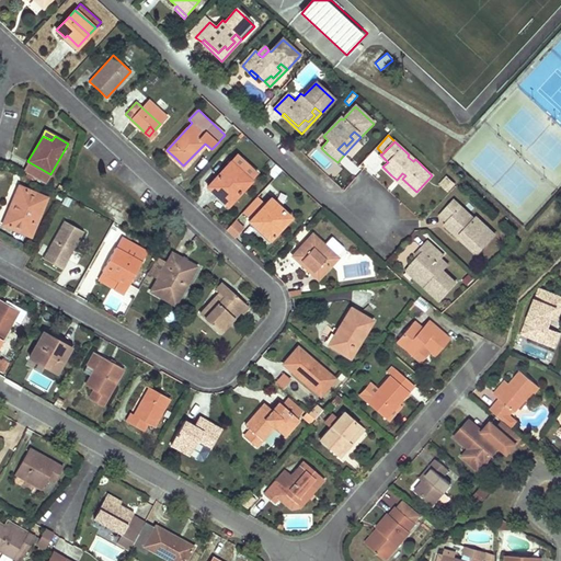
[(237,167),(243,160),(237,155),(230,162),(237,167)]
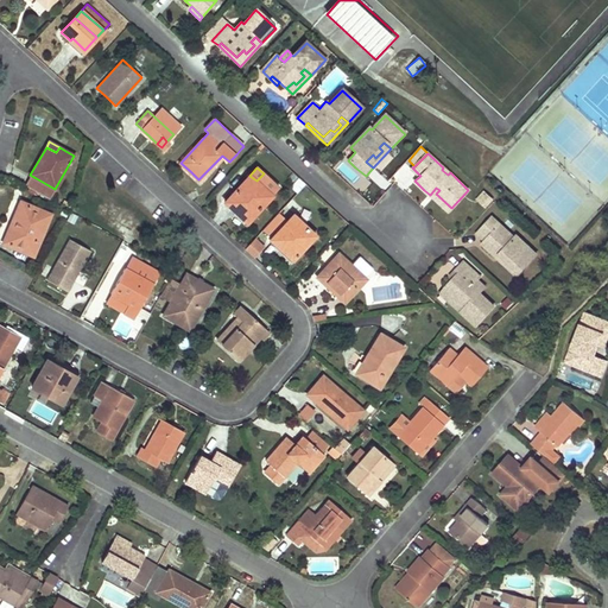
[(382,192),(391,187),(378,169),(369,176),(382,192)]
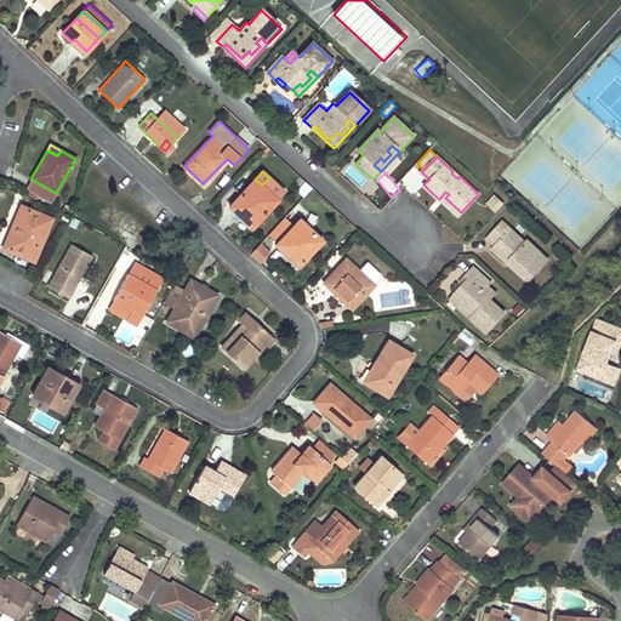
[(252,227),(278,199),(277,199),(284,191),(269,177),(262,184),(255,180),(233,203),(245,214),(243,217),(249,223),(252,227)]
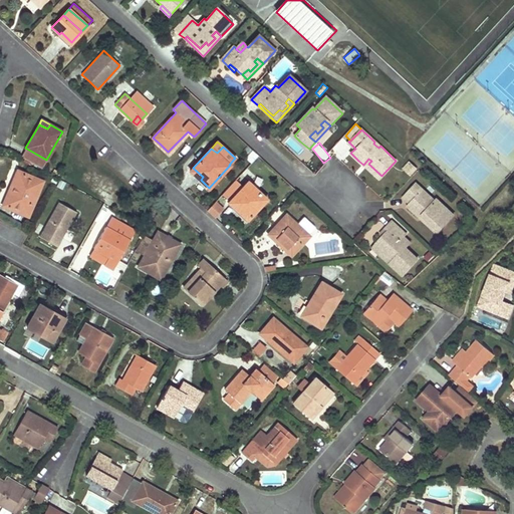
[(46,160),(25,148),(20,157),(41,169),(46,160)]
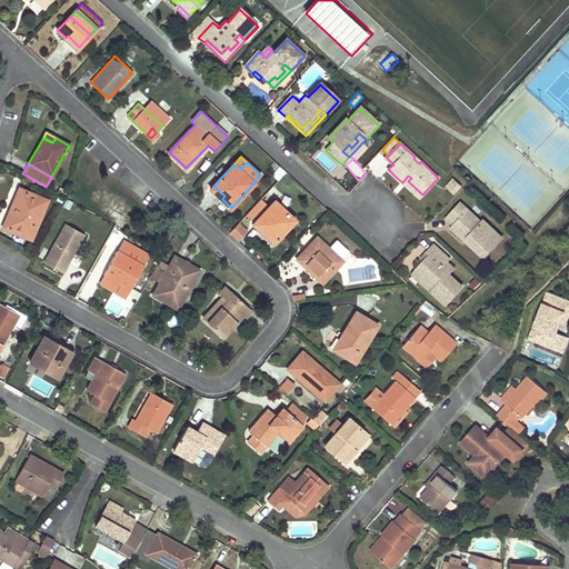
[(408,176),(402,182),(420,198),(422,195),(408,181),(411,178),(408,176)]
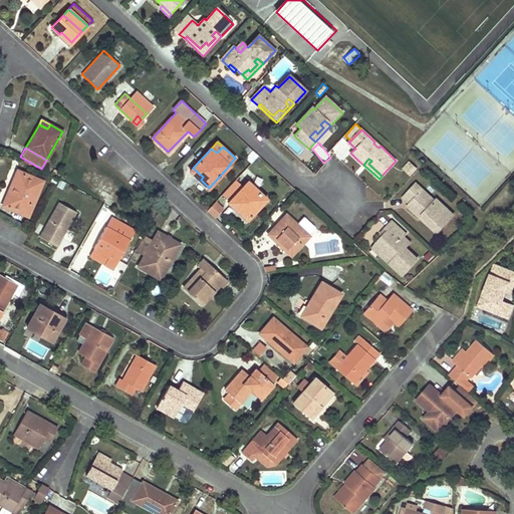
[(413,177),(418,171),(409,163),(404,169),(413,177)]
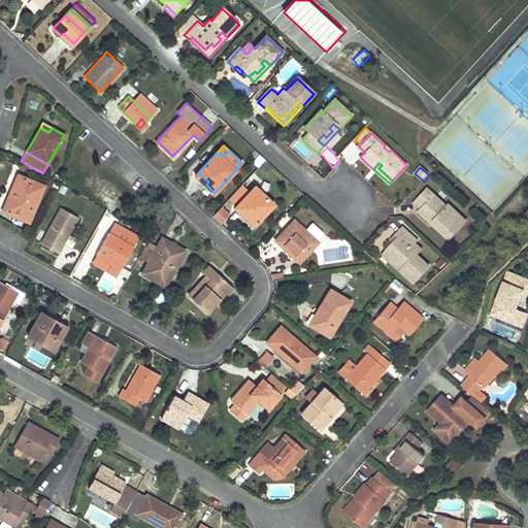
[(208,182),(198,172),(196,175),(198,178),(206,185),(208,182)]
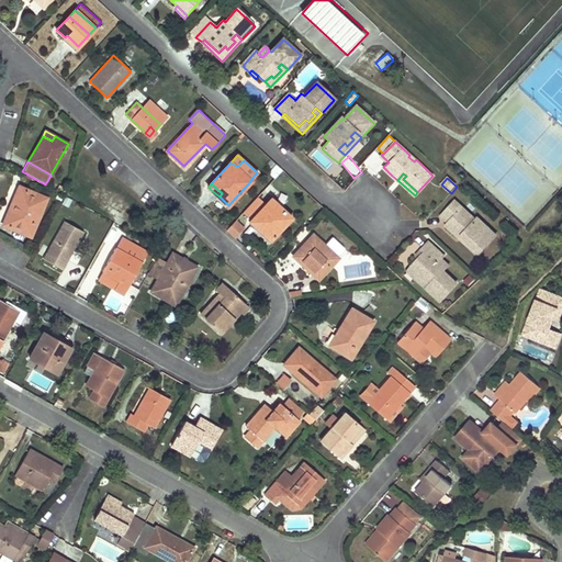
[(46,199),(19,187),(2,225),(14,229),(31,237),(46,199)]
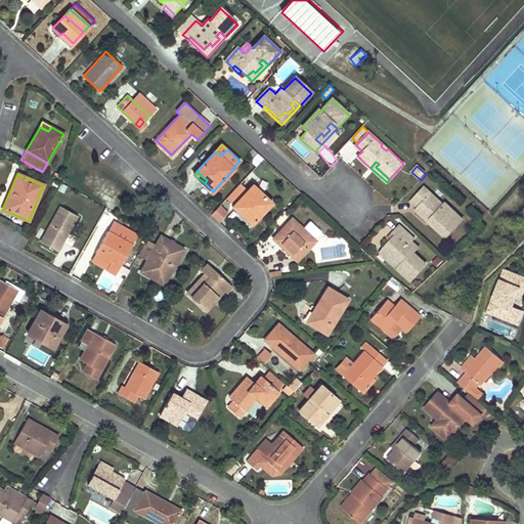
[(234,206),(248,190),(241,183),(226,198),(234,206)]
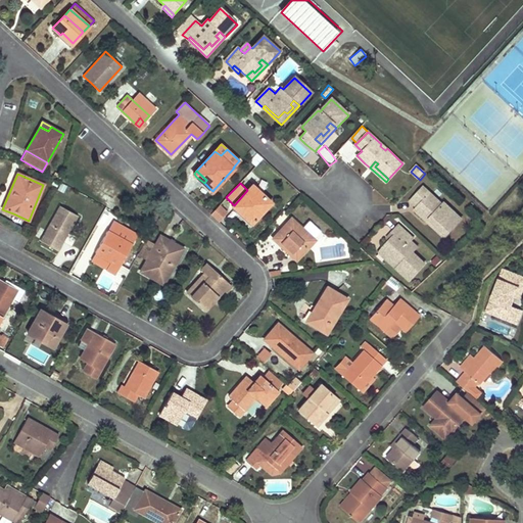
[(234,205),(233,205),(251,223),(271,203),(252,186),(247,190),(234,205)]
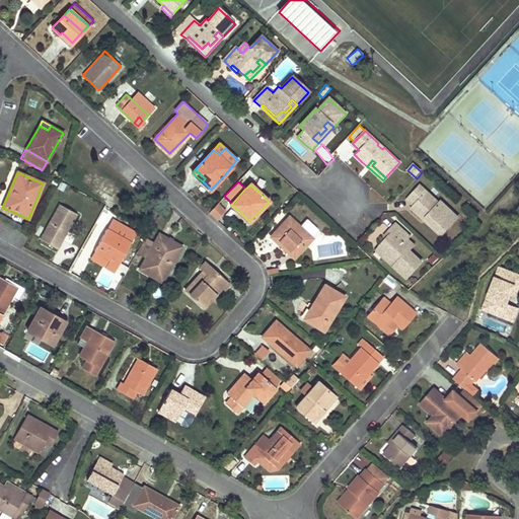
[(439,203),(420,186),(408,200),(414,206),(411,209),(416,214),(423,220),(428,215),(431,218),(429,220),(436,226),(439,223),(446,229),(458,216),(441,201),(439,203)]
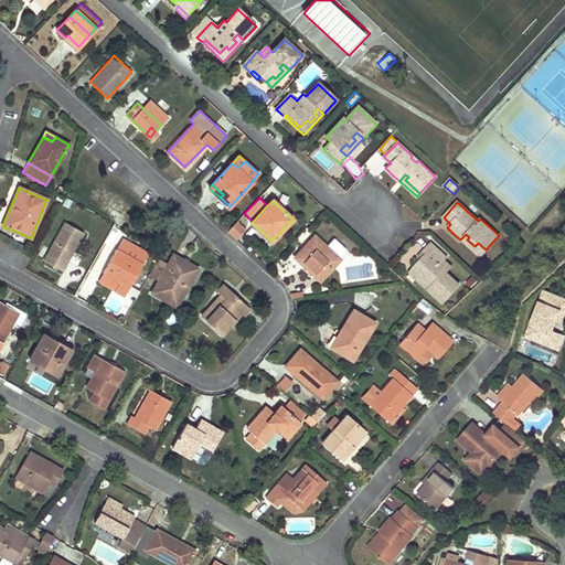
[(84,234),(64,222),(43,259),(53,265),(61,269),(66,259),(70,260),(84,234)]
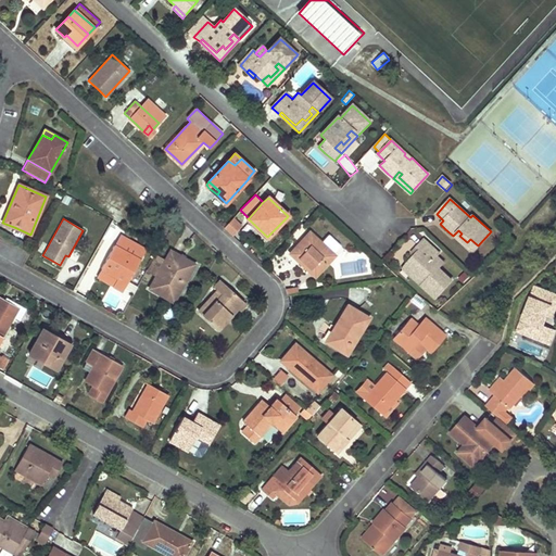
[(234,236),(242,226),(234,218),(225,228),(234,236)]
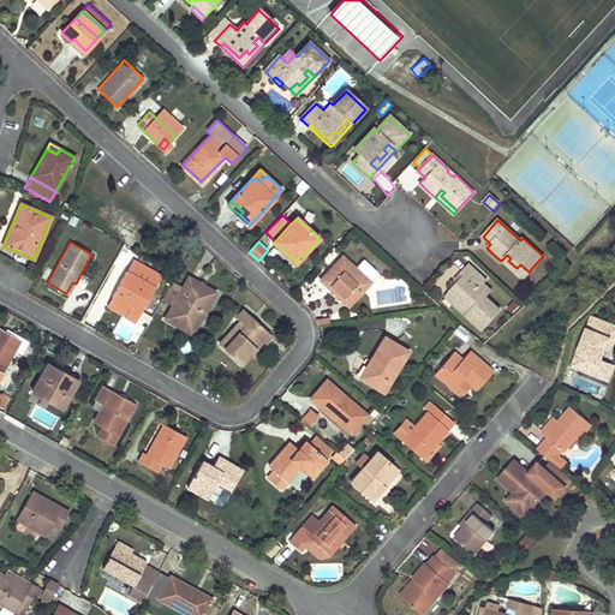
[(507,255),(501,261),(521,279),(529,272),(520,264),(517,268),(508,261),(511,258),(507,255)]
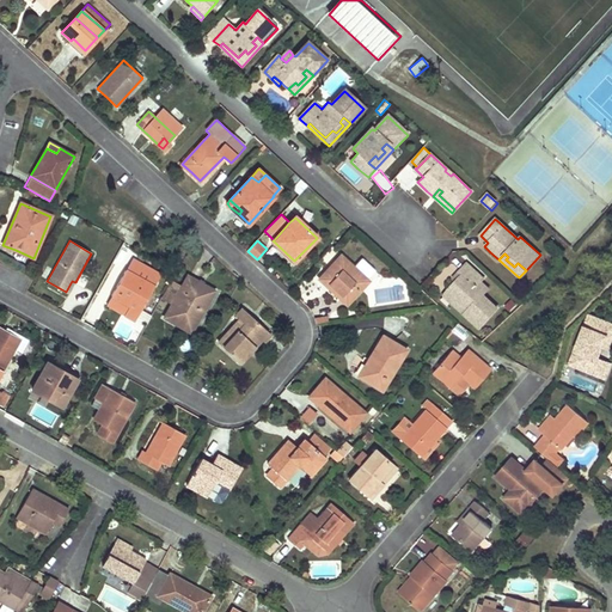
[(341,256),(319,280),(324,285),(326,287),(329,285),(342,297),(341,299),(348,305),(369,282),(341,256)]
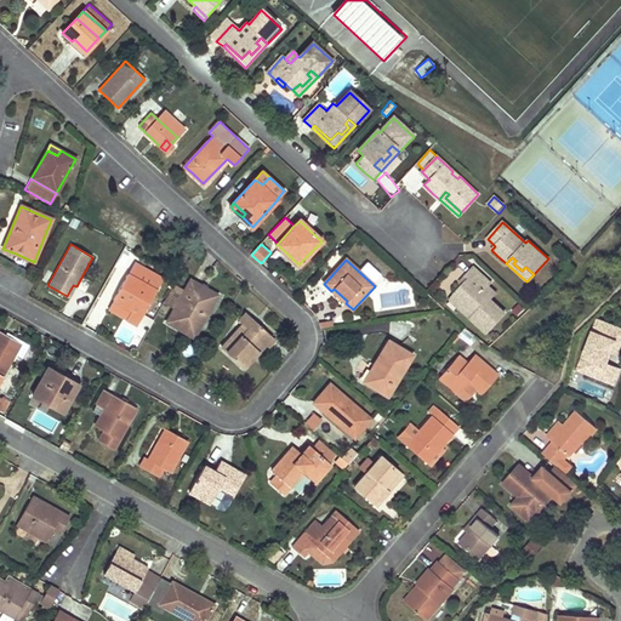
[(135,265),(129,274),(155,290),(161,279),(135,265)]
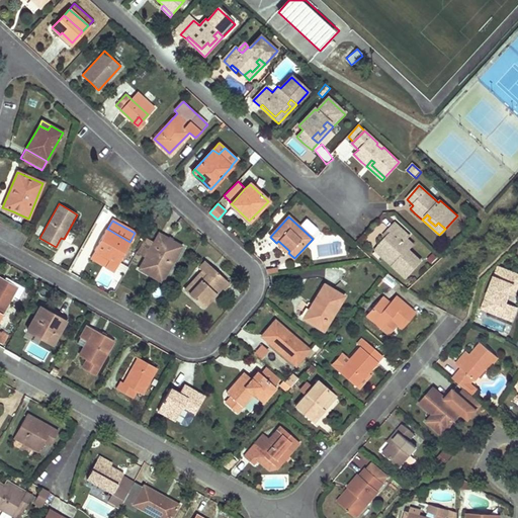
[(396,223),(390,229),(393,232),(386,238),(383,242),(380,245),(387,251),(384,253),(393,261),(395,258),(398,260),(393,266),(405,277),(420,260),(409,249),(410,247),(404,242),(408,238),(410,236),(396,223)]
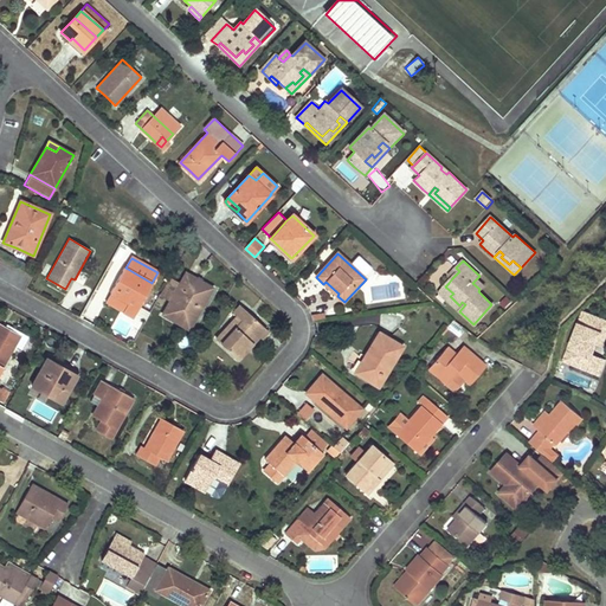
[(152,283),(126,268),(111,295),(122,300),(129,304),(124,313),(133,317),(152,283)]
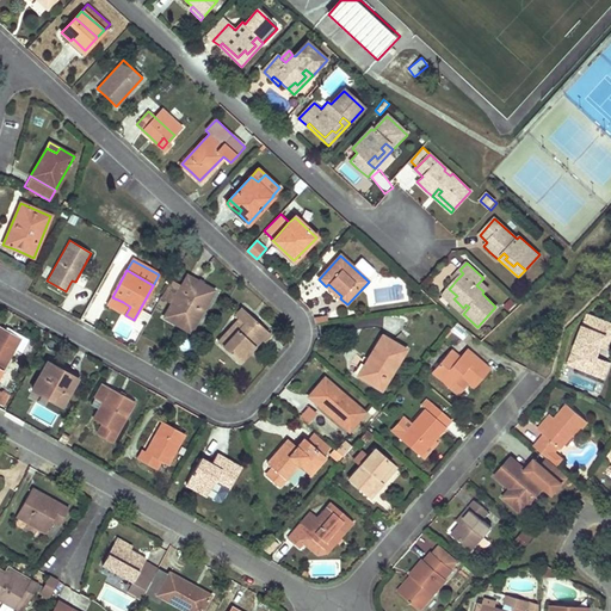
[(460,270),(452,277),(456,281),(463,273),(460,270)]
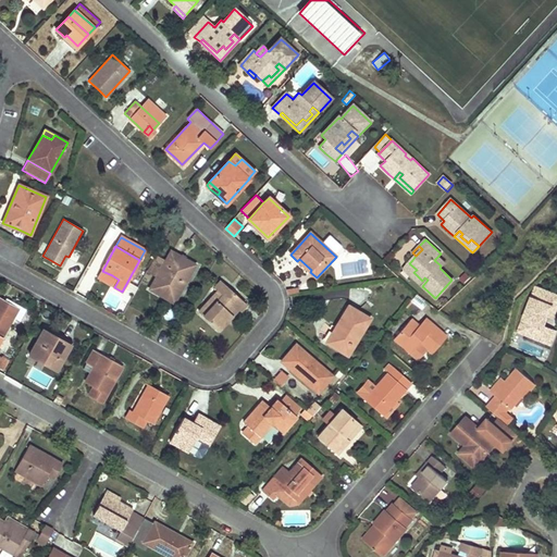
[(157,276),(149,289),(174,304),(196,264),(186,260),(171,251),(165,261),(164,262),(157,276)]
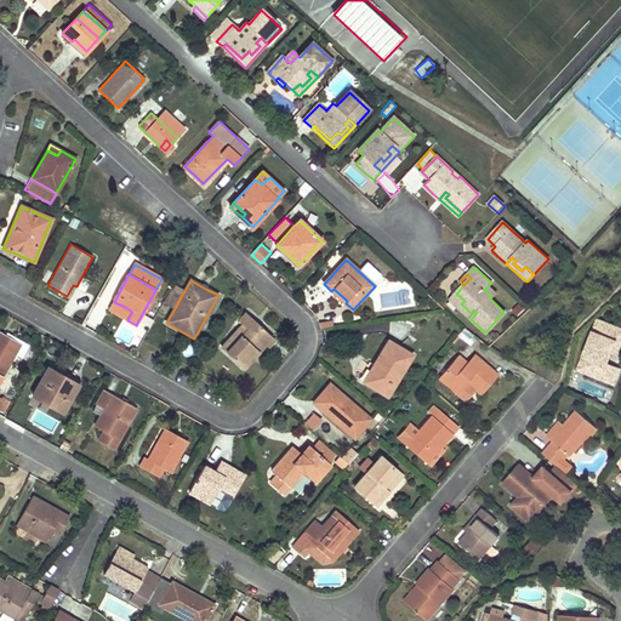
[(174,284),(164,302),(175,308),(183,292),(184,291),(174,284)]
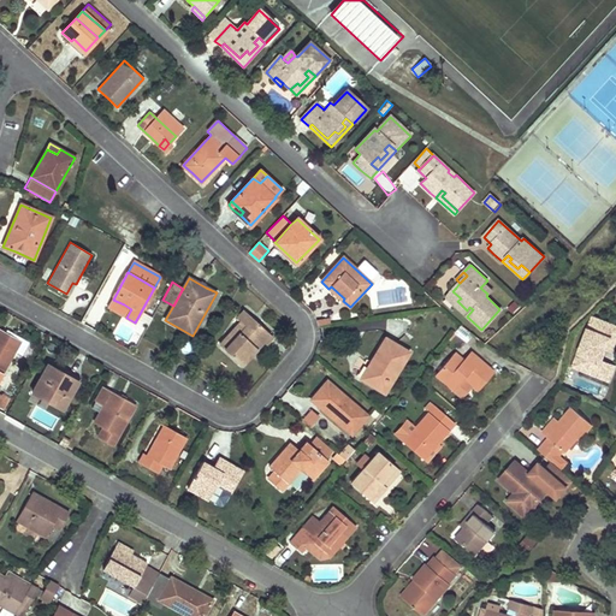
[(485,283),(480,288),(487,294),(492,289),(485,283)]
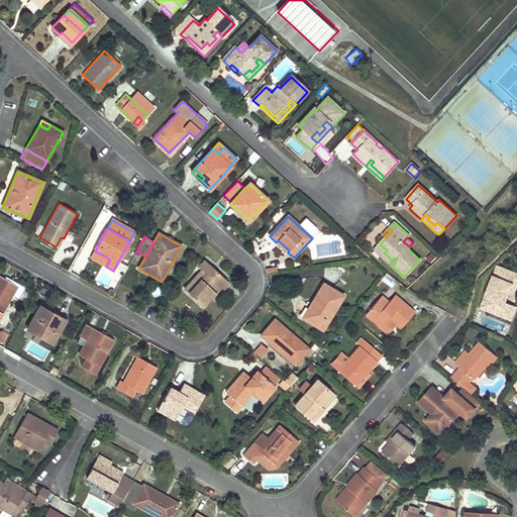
[(380,244),(375,249),(392,266),(397,260),(394,257),(392,261),(384,252),(387,250),(380,244)]
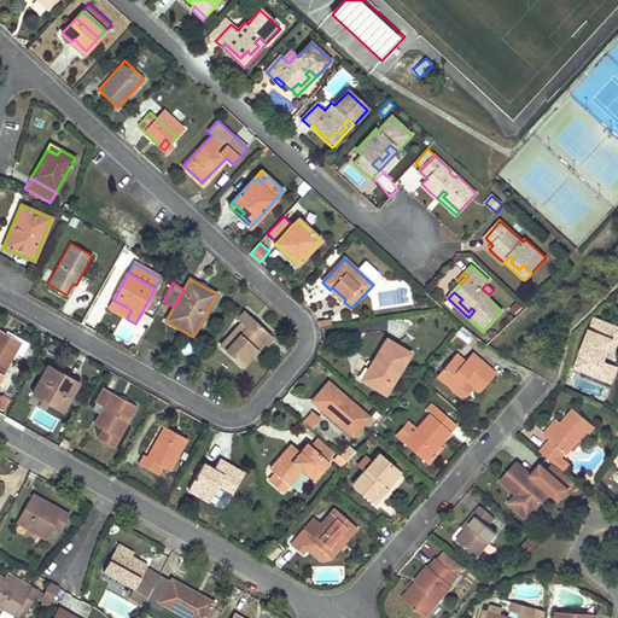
[(114,301),(109,309),(127,319),(132,310),(124,305),(114,301)]
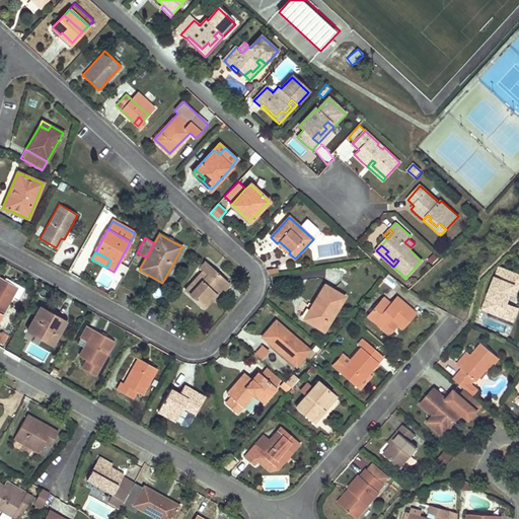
[(206,262),(200,268),(203,271),(207,275),(203,281),(201,279),(188,293),(201,305),(214,292),(217,294),(222,288),(224,291),(228,287),(230,284),(206,262)]
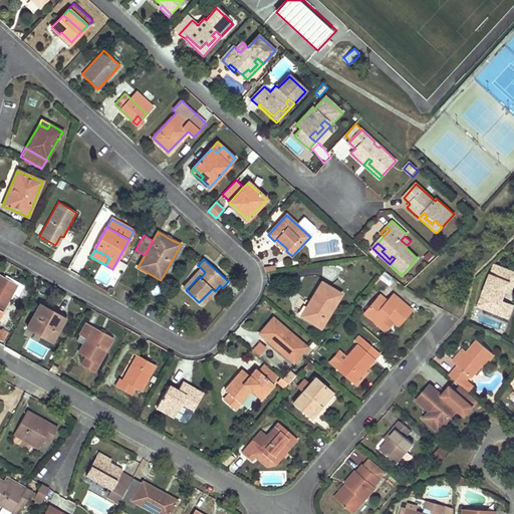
[(513,272),(494,265),(482,295),(488,297),(483,308),(508,318),(512,306),(501,301),(505,290),(509,283),(513,284),(513,282),(513,272)]
